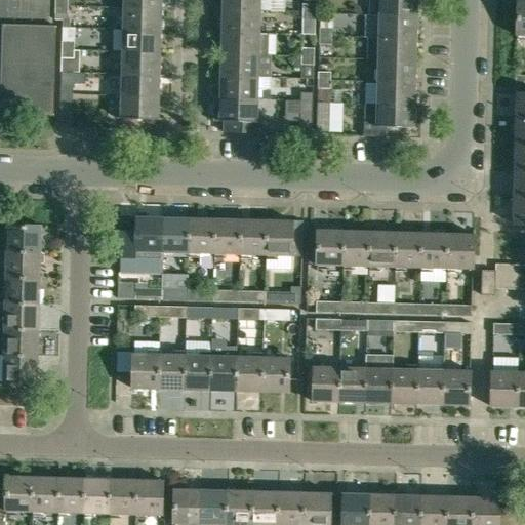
[(0,0),(0,124),(0,125),(1,115),(54,116),(56,26),(49,26),(49,0),(0,0)]
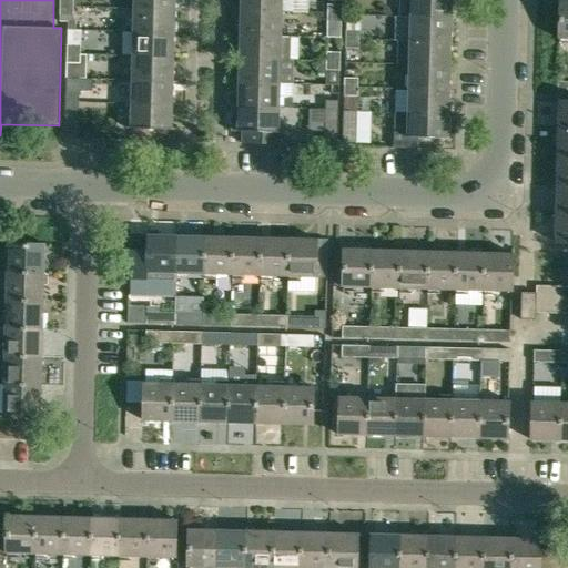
[(132,0),(134,2),(134,8),(174,9),(174,0),(132,0)]
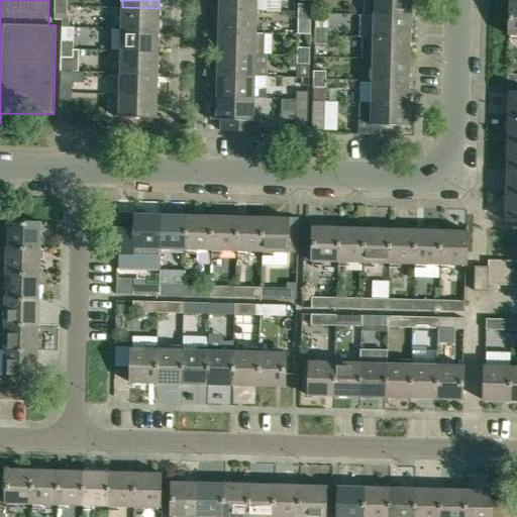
[(219,0),(219,10),(256,11),(266,11),(266,0),(219,0)]
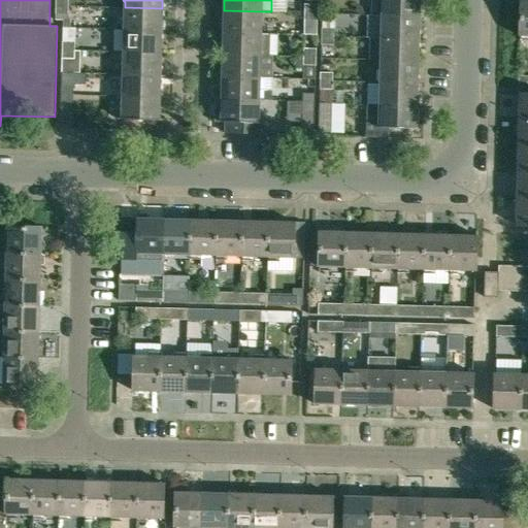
[(371,0),(371,15),(382,15),(419,17),(419,0),(371,0)]
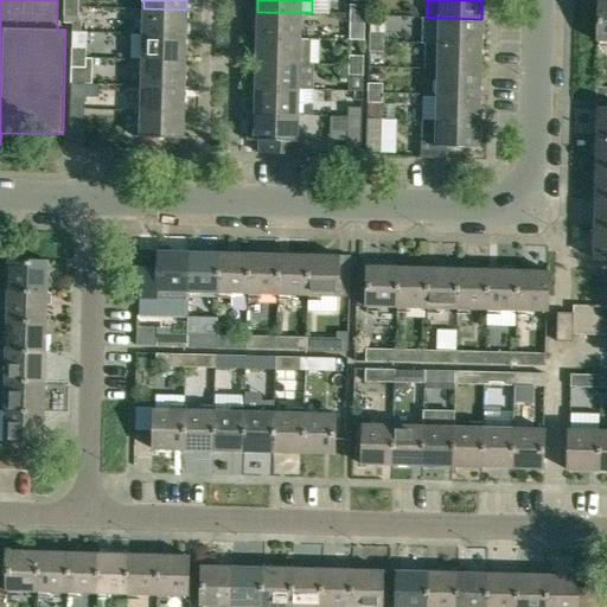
[(606,42),(606,0),(598,0),(596,42),(606,42)]
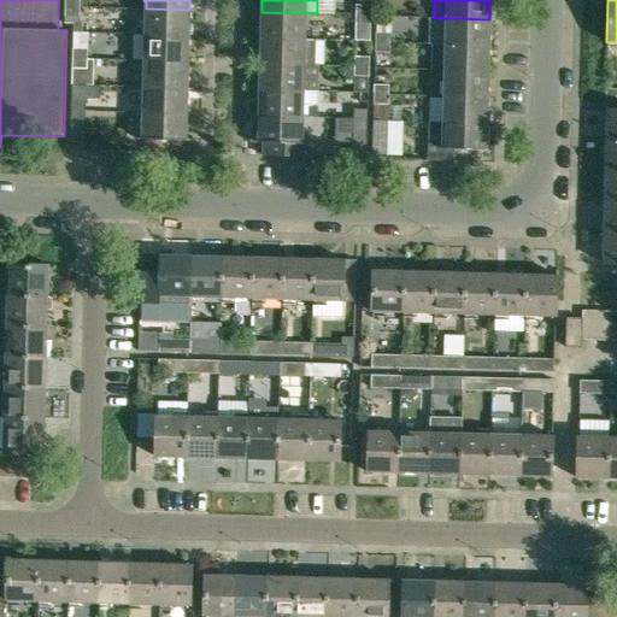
[(356,15),(370,15),(371,5),(357,5),(356,15)]
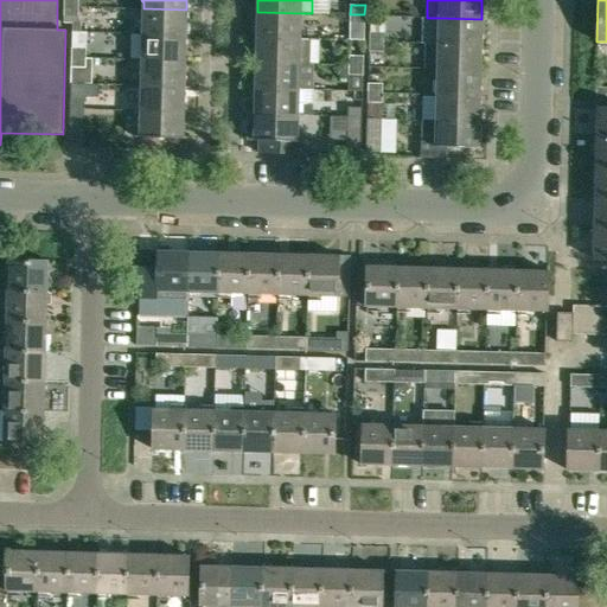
[(78,16),(78,6),(64,6),(64,16),(64,24),(72,24),(72,31),(81,31),(82,23),(78,16)]
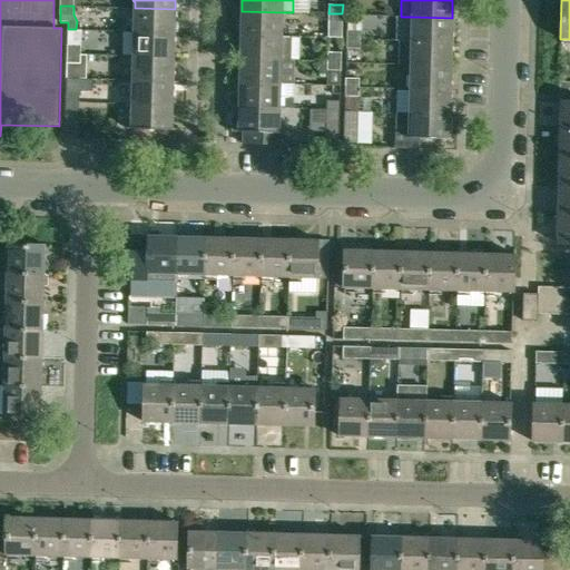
[(175,33),(175,9),(135,8),(134,32),(175,33)]
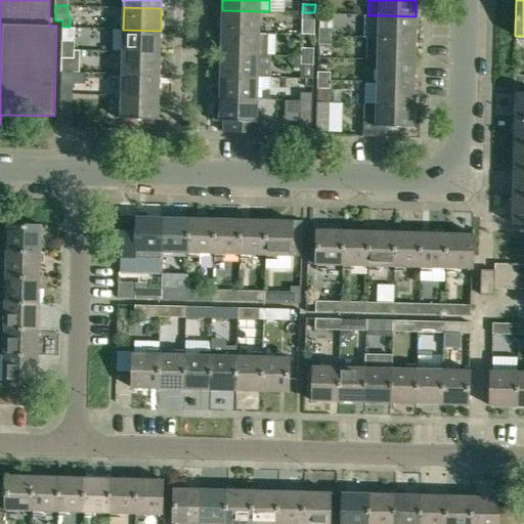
[(222,10),(222,32),(259,33),(260,11),(222,10)]
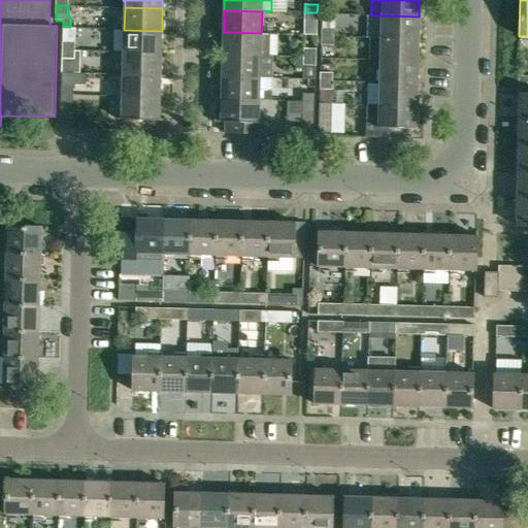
[(317,12),(304,12),(304,21),(317,21),(317,12)]
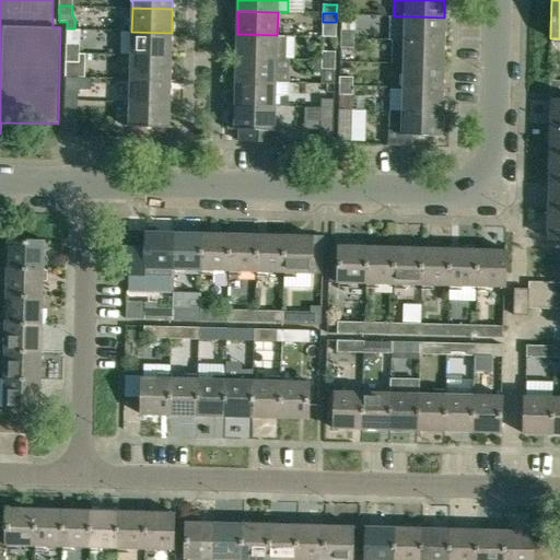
[(444,42),(444,18),(405,16),(405,41),(444,42)]
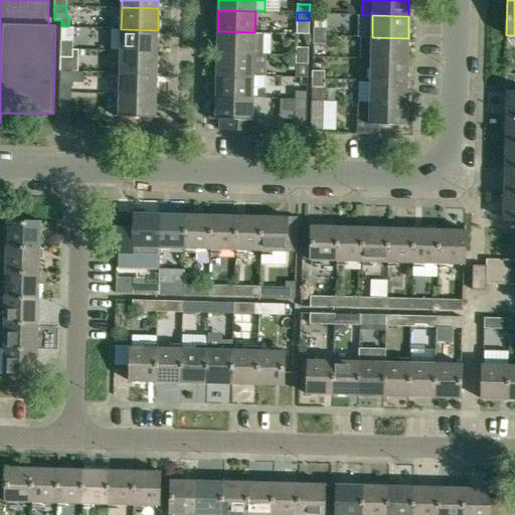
[(72,49),(72,41),(73,27),(68,26),(61,26),(60,49),(72,49)]
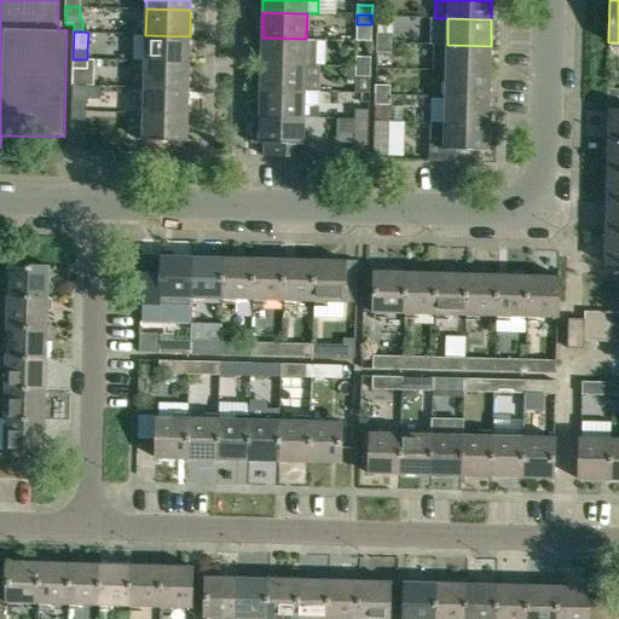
[(376,42),(391,44),(391,34),(376,33),(376,42)]
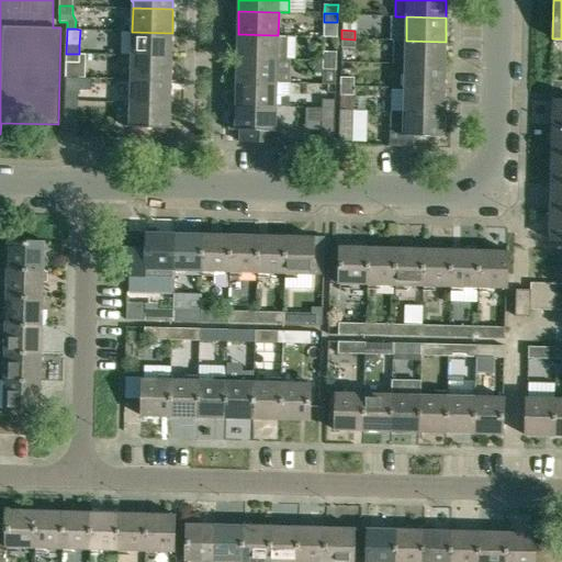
[(172,33),(132,32),(132,55),(171,56),(172,33)]
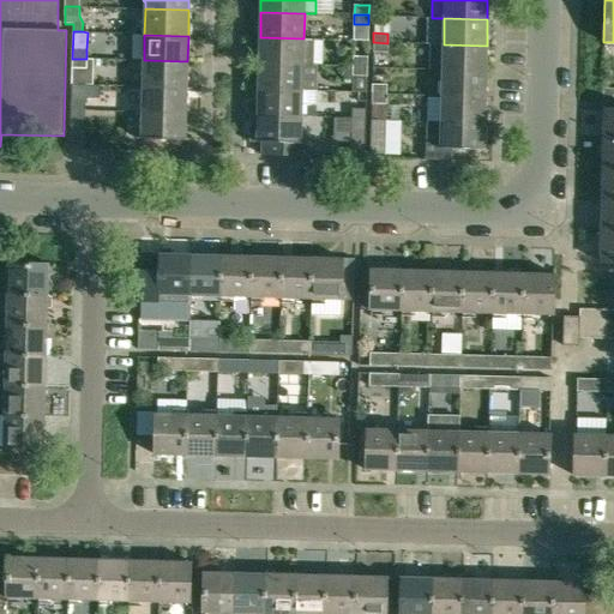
[(313,40),(304,38),(260,37),(259,64),(304,65),(313,65),(313,40)]
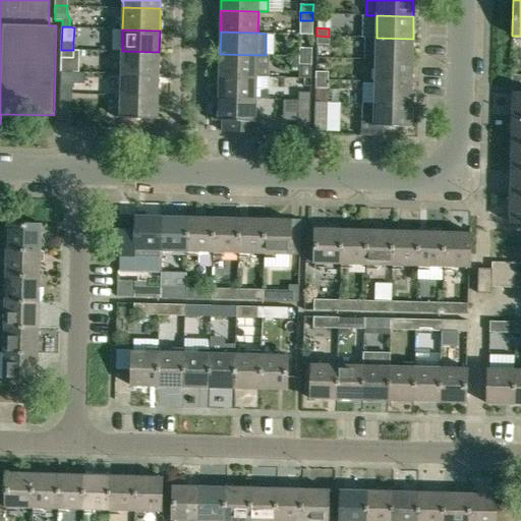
[(329,37),(316,36),(316,44),(329,45),(329,37)]
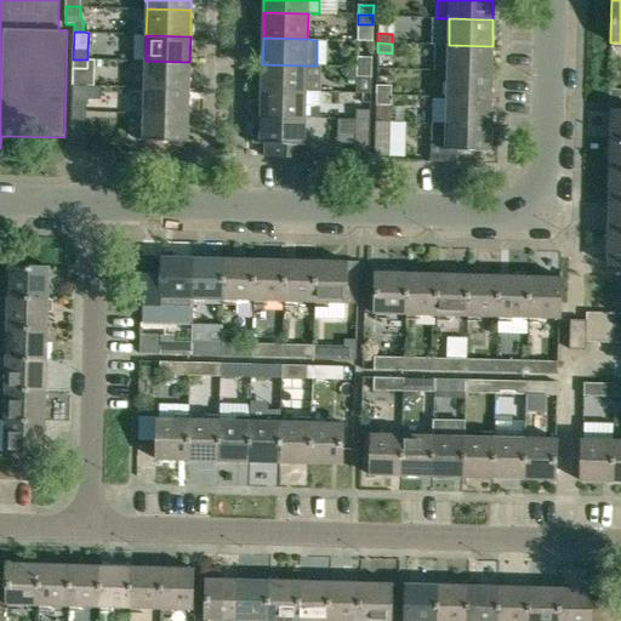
[(493,46),(449,45),(434,45),(434,70),(448,70),(491,72),(493,46)]
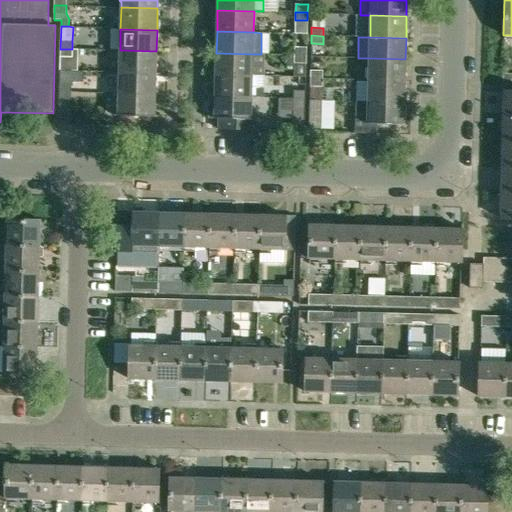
[(294,55),(306,55),(306,47),(294,47),(294,55)]
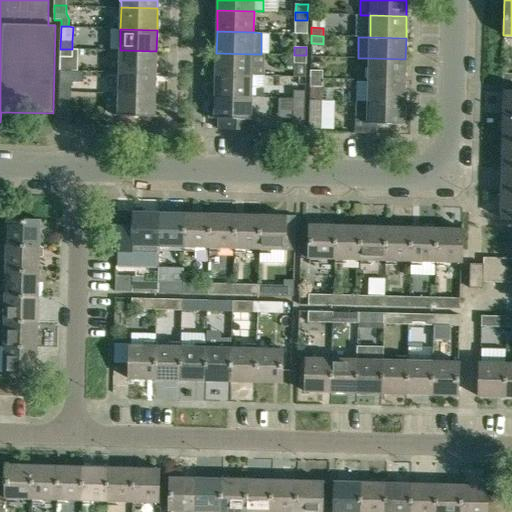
[(72,71),(72,49),(60,49),(60,71),(72,71)]
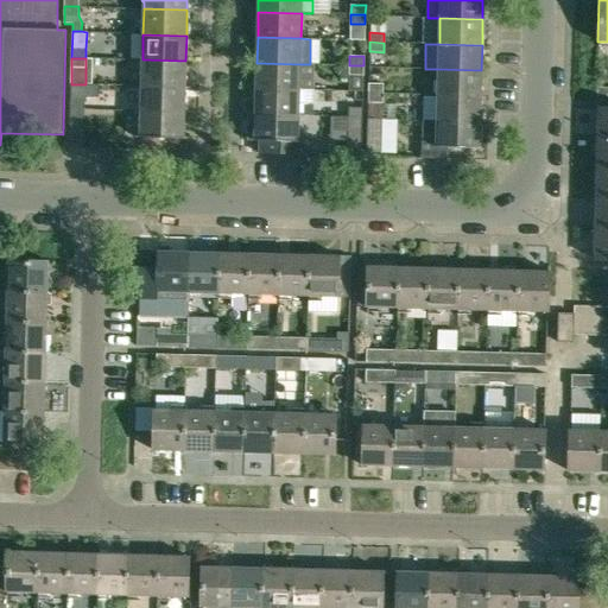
[(185,87),(185,61),(143,59),(141,86),(185,87)]
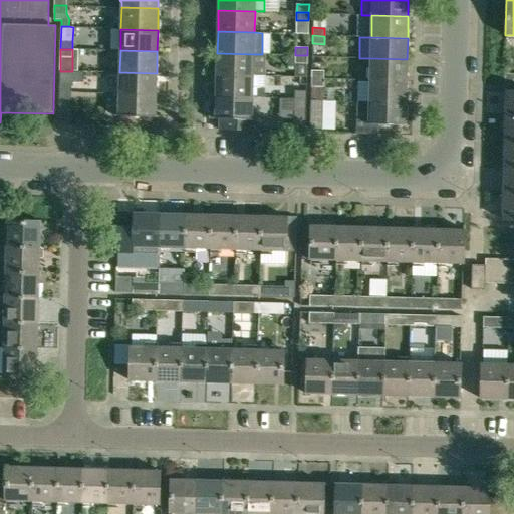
[(217,53),(217,75),(253,76),(254,54),(217,53)]
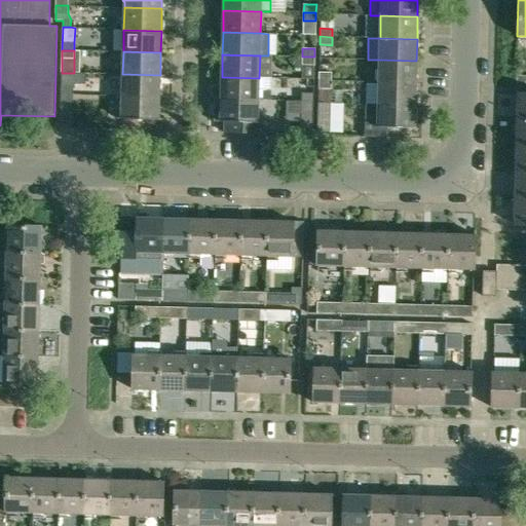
[(314,57),(302,57),(302,65),(314,65),(314,57)]
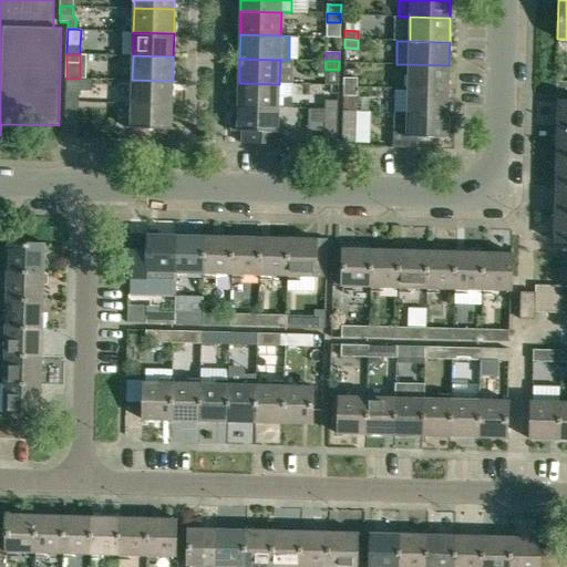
[(449,90),(449,65),(409,64),(408,89),(449,90)]
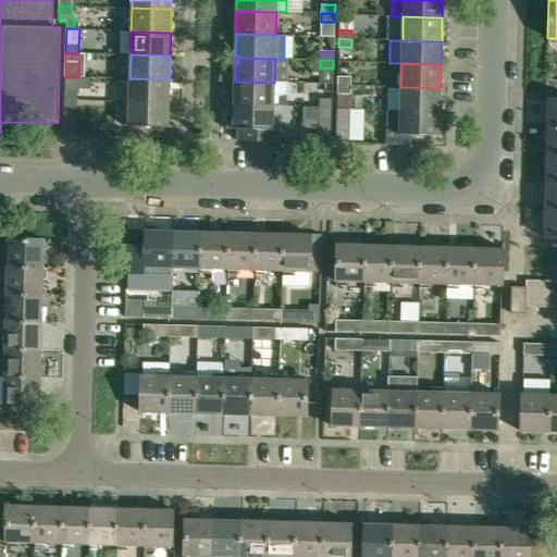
[(337,86),(350,86),(350,77),(337,76),(337,86)]
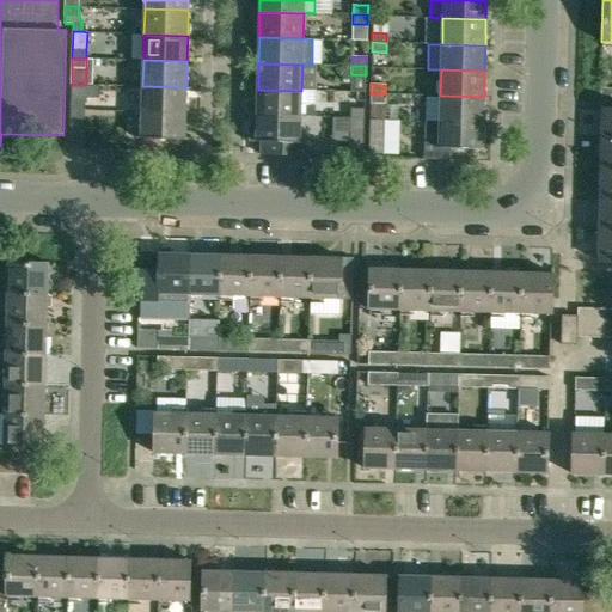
[(72,85),(71,110),(85,110),(86,85),(72,85)]
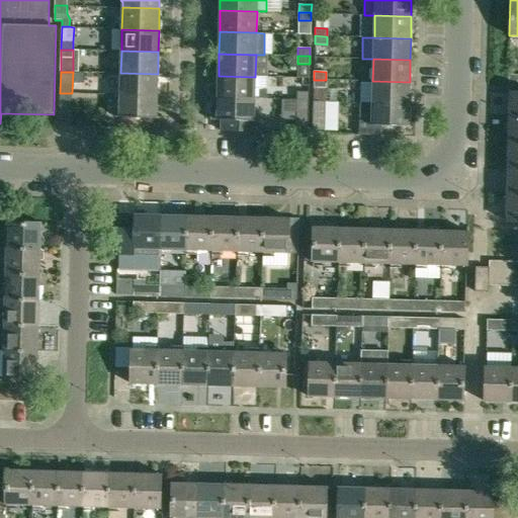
[(157,96),(158,74),(120,73),(120,95),(157,96)]
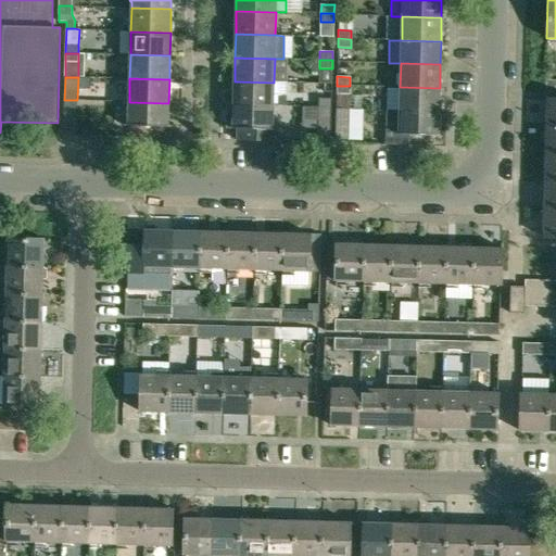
[(555,91),(555,79),(546,80),(545,91),(555,91)]
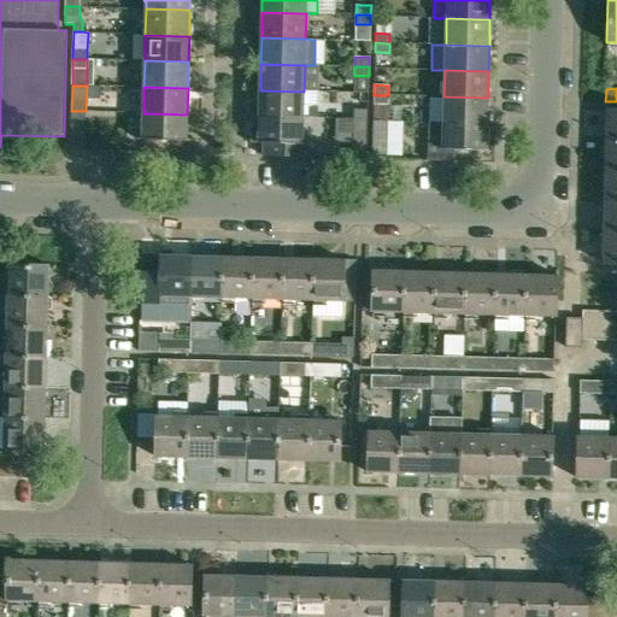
[(259,116),(303,117),(317,118),(318,106),(304,106),(304,92),(260,90),(259,116)]
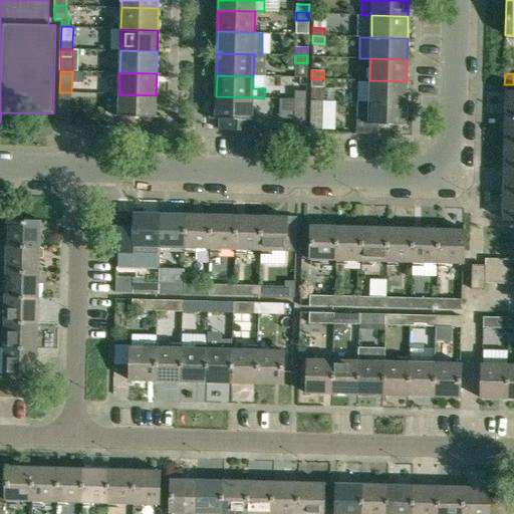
[(323,79),(311,79),(311,86),(323,87),(323,79)]
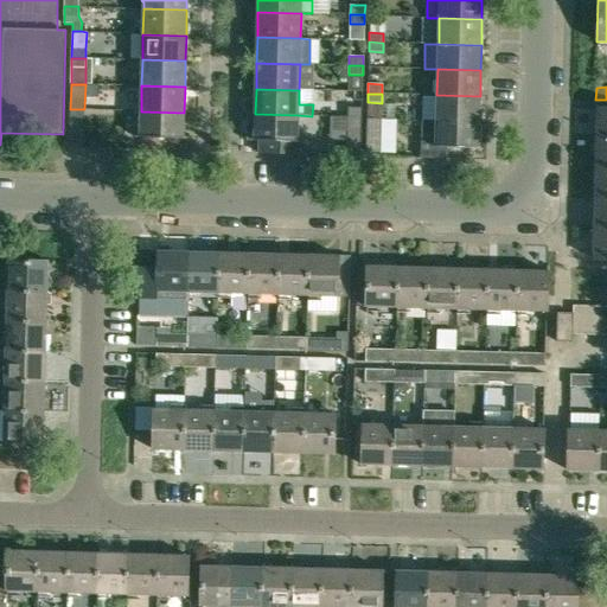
[(479,122),(480,96),(436,95),(436,121),(479,122)]
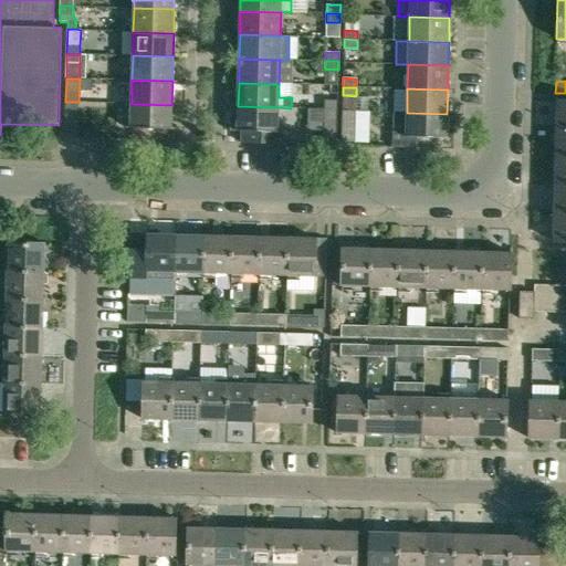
[(324,108),(337,109),(337,101),(324,100),(324,108)]
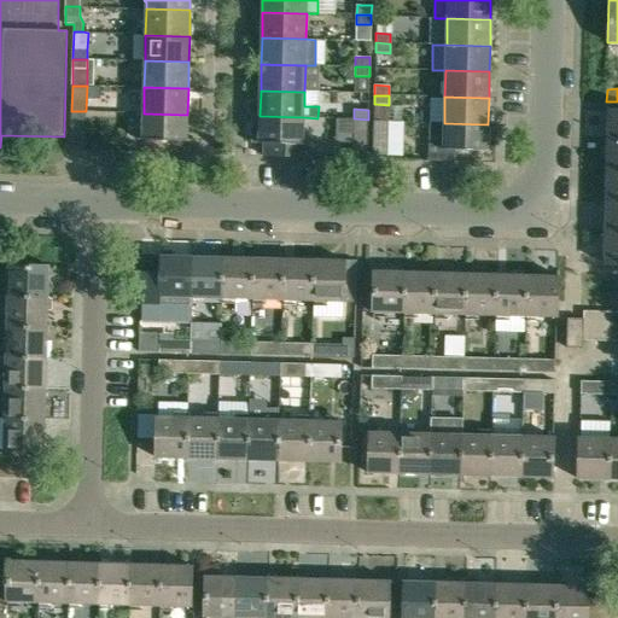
[(617,109),(606,110),(606,140),(617,140),(617,109)]
